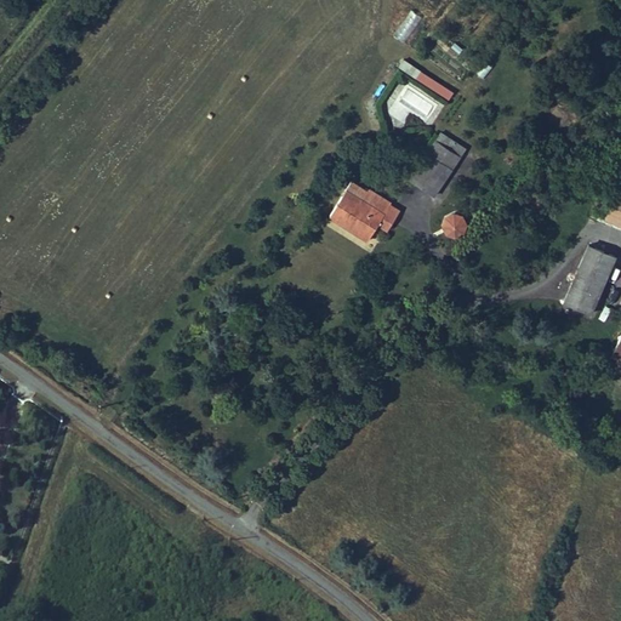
[(412,9),(394,32),(405,40),(423,18),(412,9)]
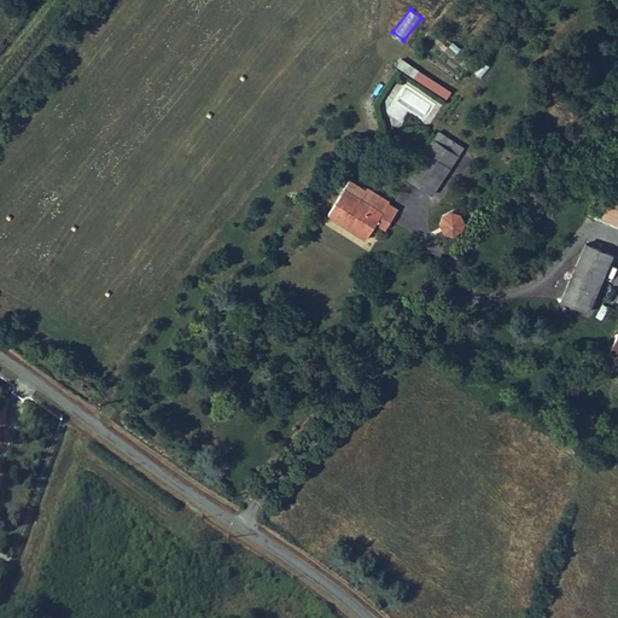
[(483,76),(489,64),(482,60),(476,73),(483,76)]
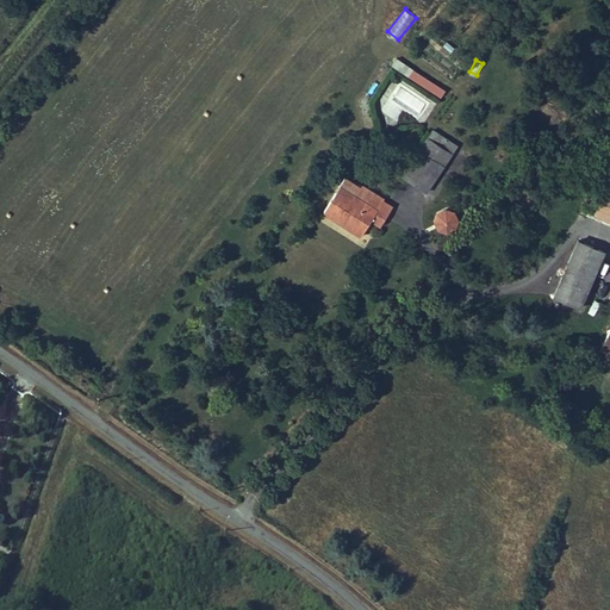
[(408,66),(403,73),(440,94),(443,87),(408,66)]
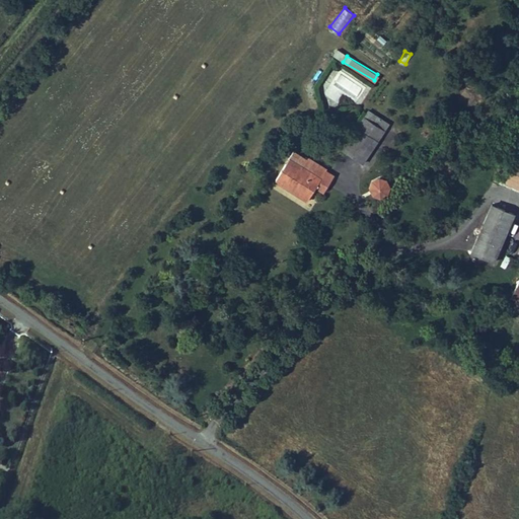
[(364,117),(357,128),(376,141),(383,131),(364,117)]
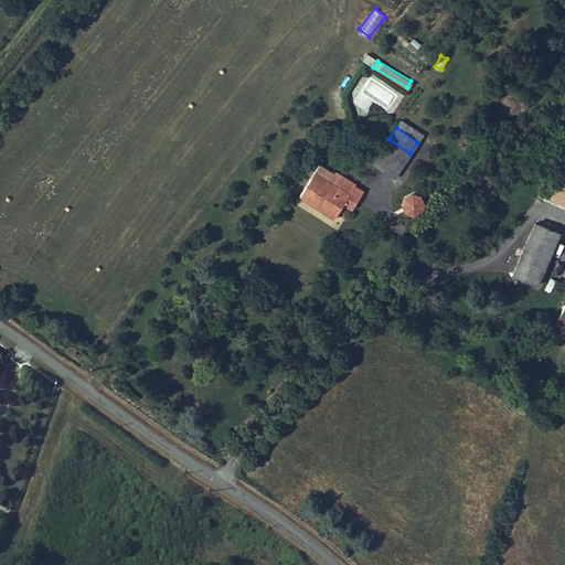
[(394,178),(409,153),(388,139),(372,162),(394,178)]
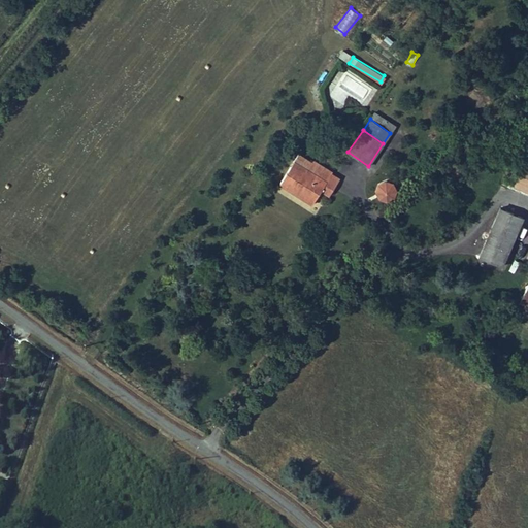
[(312,204),(326,182),(303,168),(307,161),(298,155),(279,184),(312,204)]
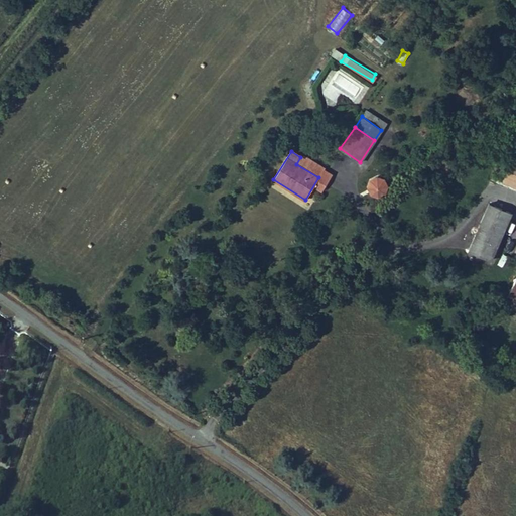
[(296,164),(318,177),(323,170),(300,157),(296,164)]
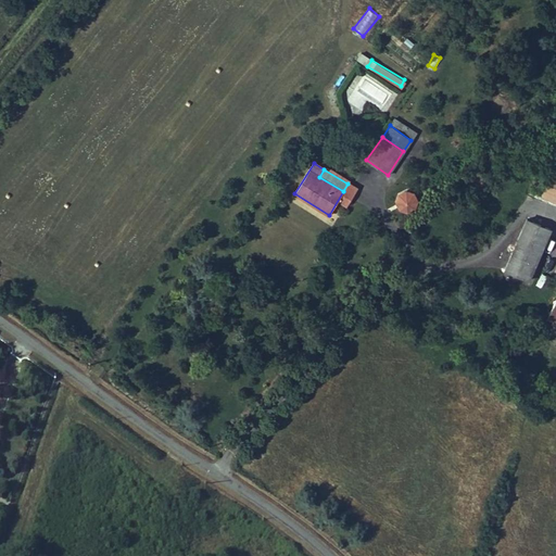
[(555,174),(547,171),(546,174),(538,194),(555,202),(555,174)]
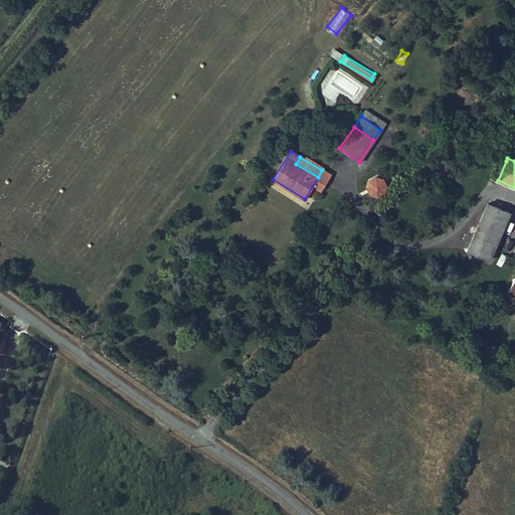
[(367,193),(385,194),(386,175),(368,175),(367,193)]
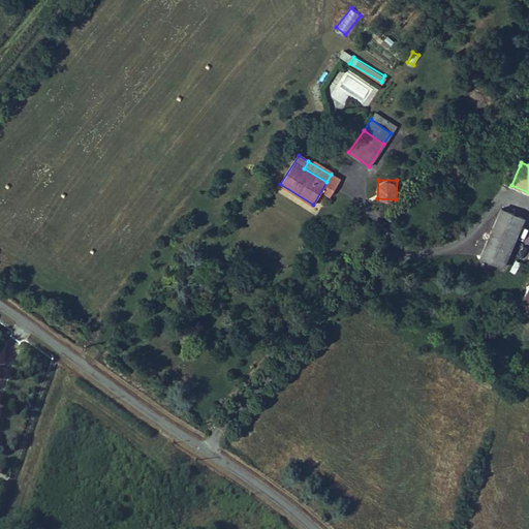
[(480,256),(481,256),(503,266),(508,253),(524,218),(501,209),(480,256)]
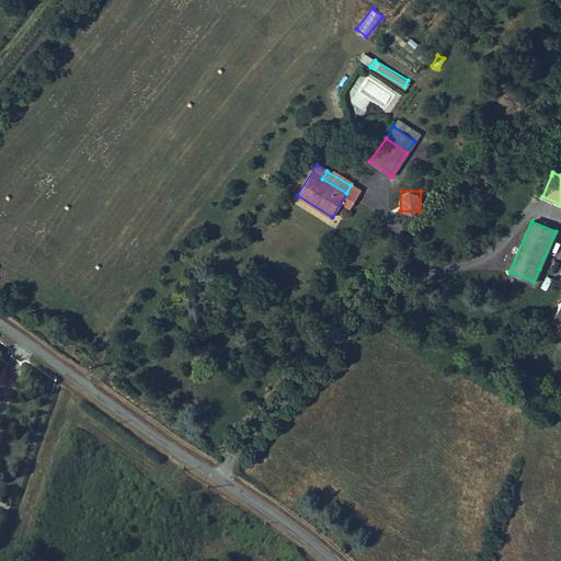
[(560,302),(551,324),(560,328),(560,302)]
